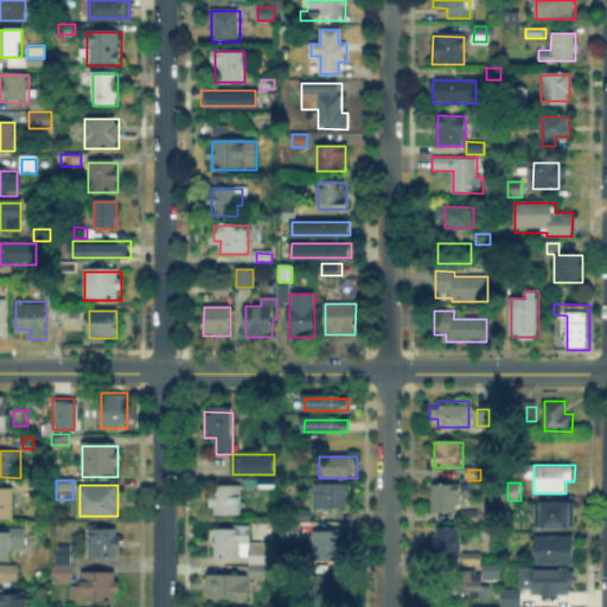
[(347,485),(347,510),(313,510),(313,485),(347,485)]
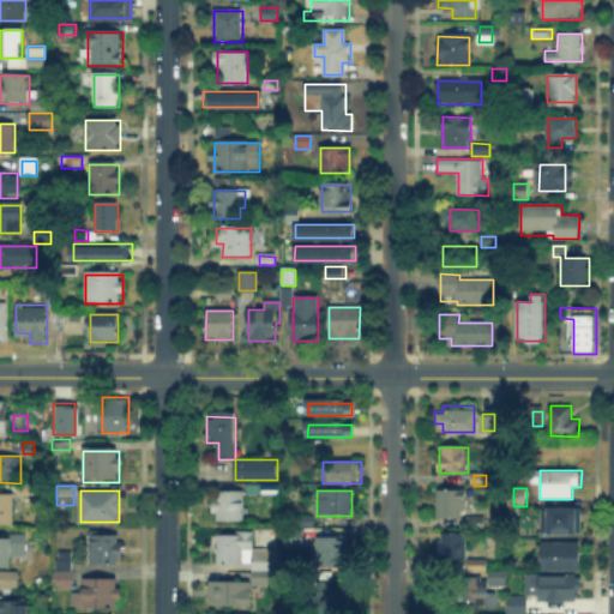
[(437,492),(462,493),(462,519),(437,519),(437,492)]
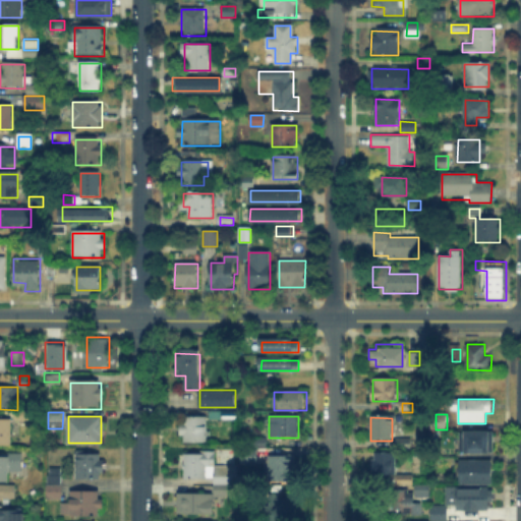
[(181,442),(181,418),(206,419),(206,443),(181,442)]
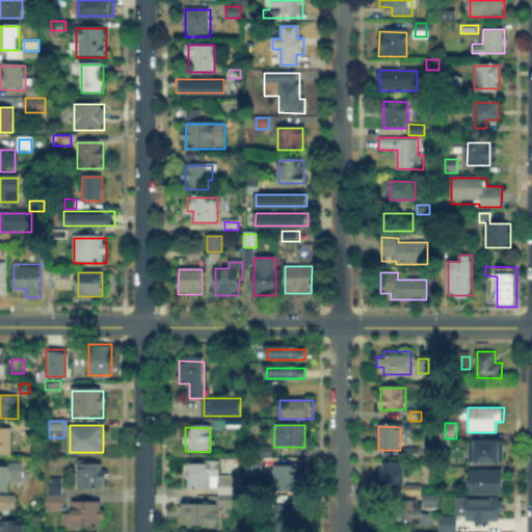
[(0,428),(12,428),(12,454),(0,454),(0,428)]
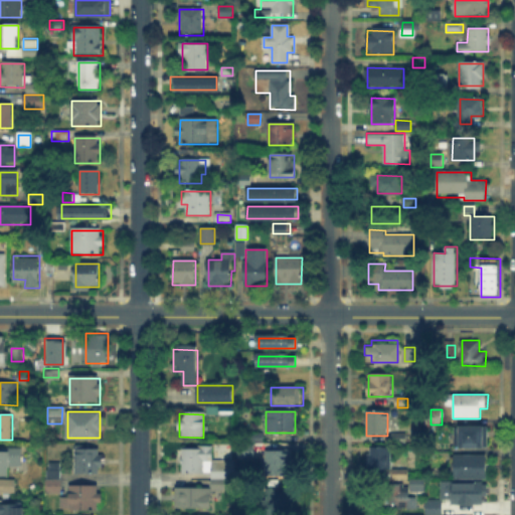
[(455,428),(488,428),(488,449),(455,449),(455,428)]
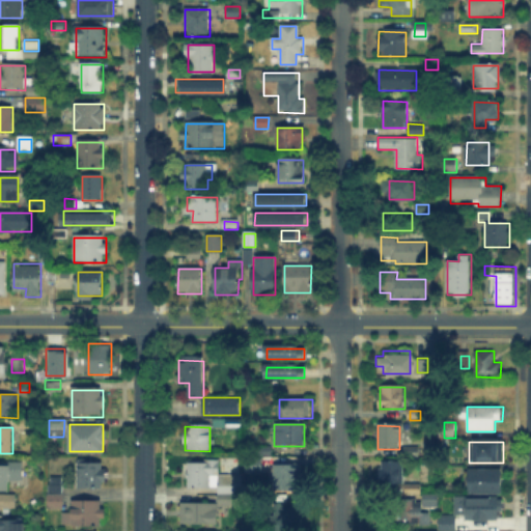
[(256,456),(256,446),(270,446),(270,456),(256,456)]
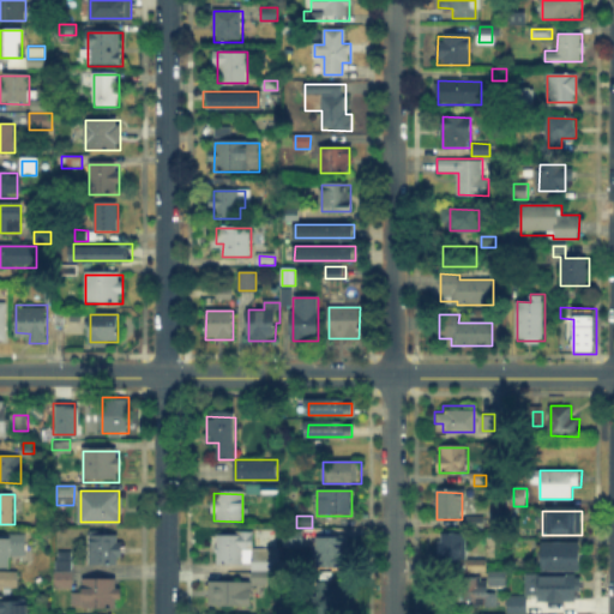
[(483,519),(483,529),(468,529),(468,519),(483,519)]
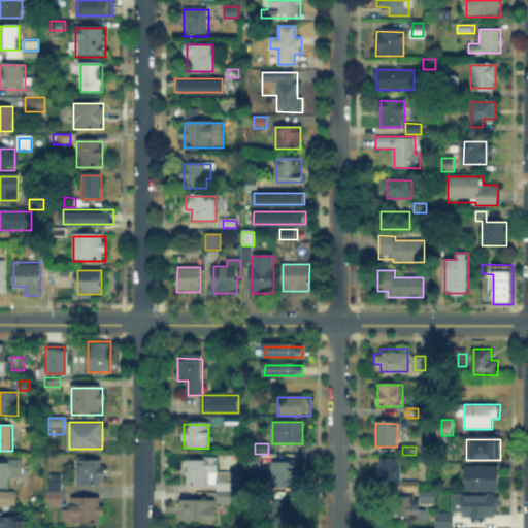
[(245,470),(245,458),(259,458),(259,470),(245,470)]
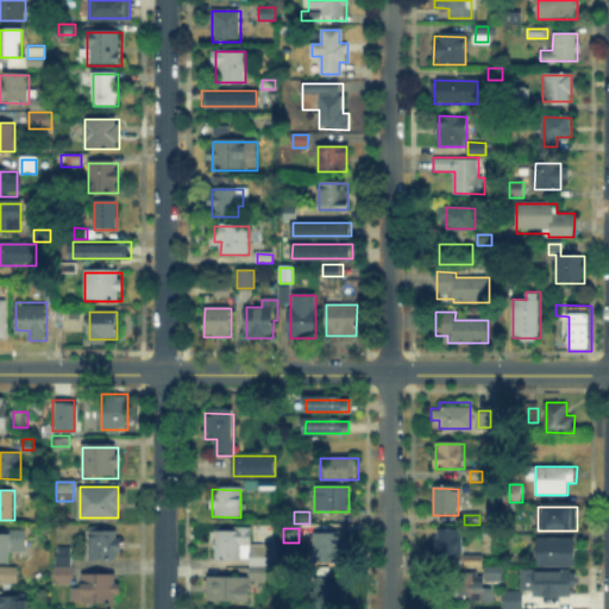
[(119,531),(119,560),(89,560),(90,529),(119,531)]
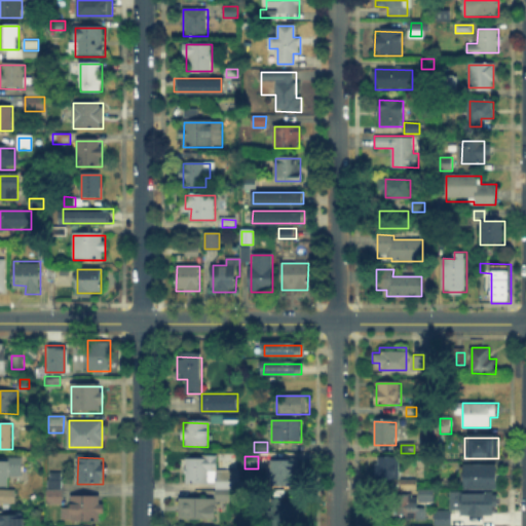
[(10,485),(0,485),(0,461),(2,461),(2,458),(22,459),(22,476),(10,476),(10,485)]
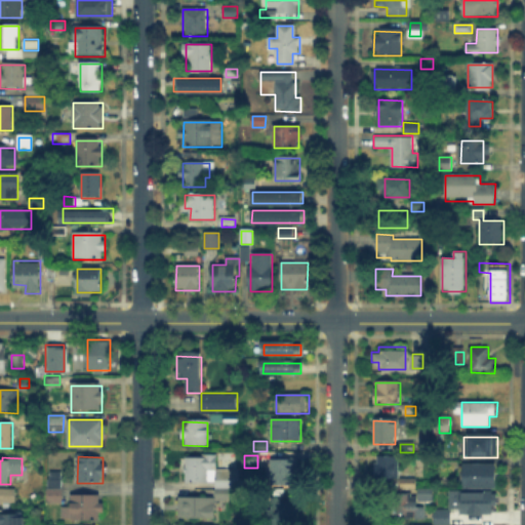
[(400,457),(400,480),(375,479),(375,457),(400,457)]
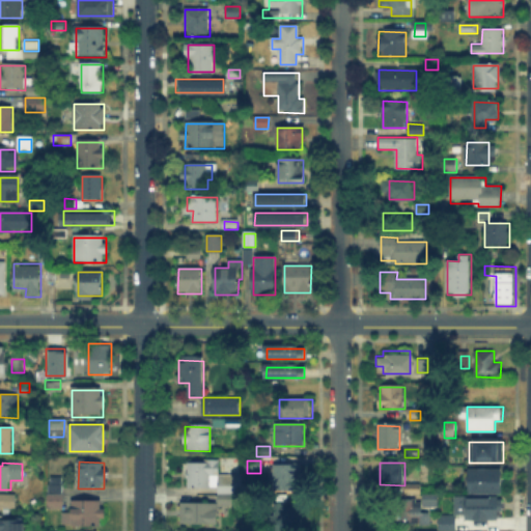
[(189,487),(189,464),(217,464),(217,487),(189,487)]
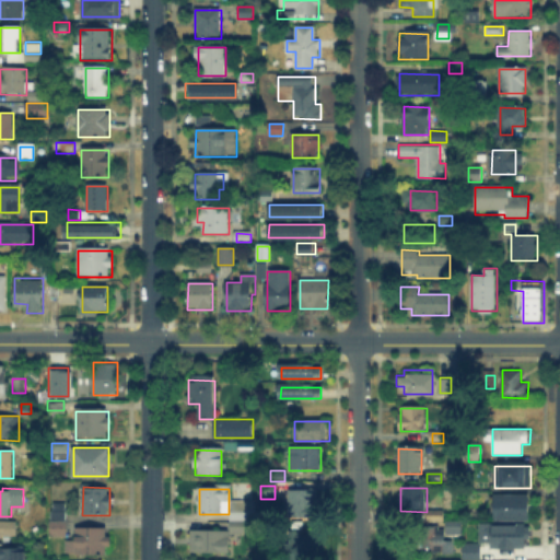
[(289,491),(317,491),(317,513),(312,513),(312,517),(289,517),(289,491)]
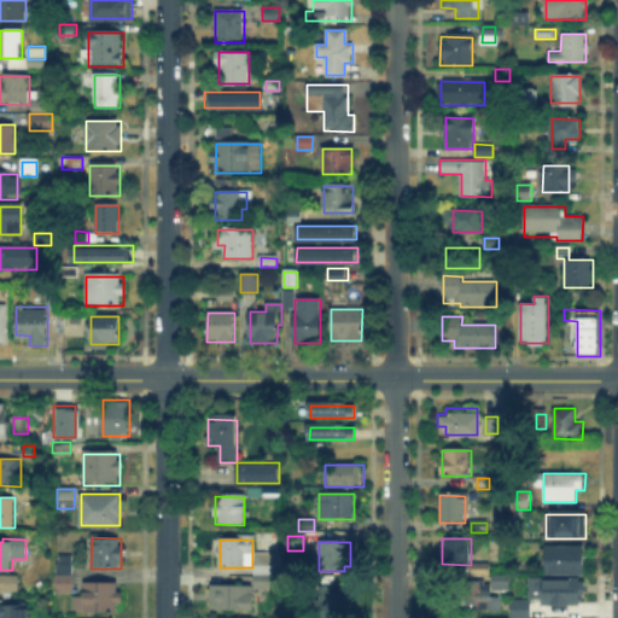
[(546,572),(546,548),(583,548),(583,572),(546,572)]
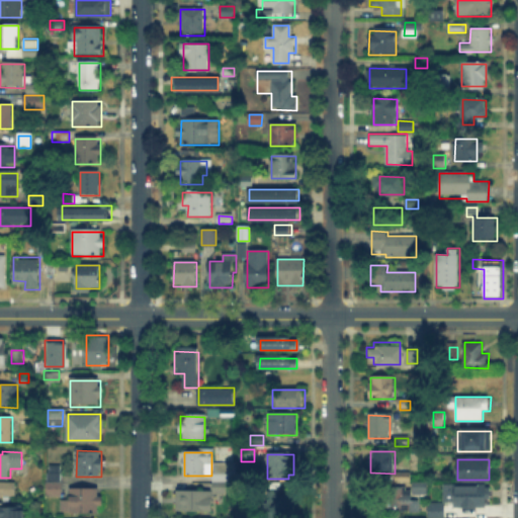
[(214,493),(214,464),(236,464),(236,493),(214,493)]
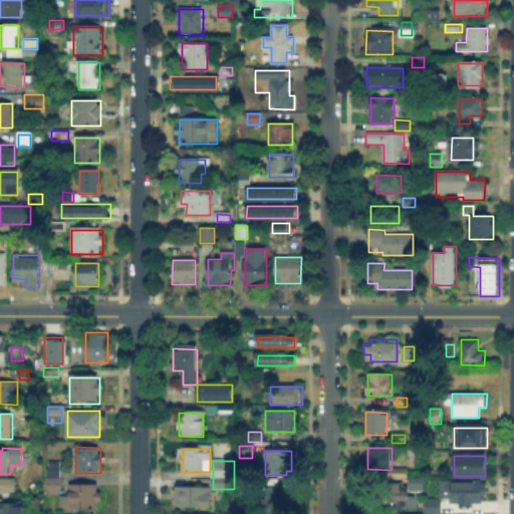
[(63,465),(63,492),(47,492),(47,465),(63,465)]
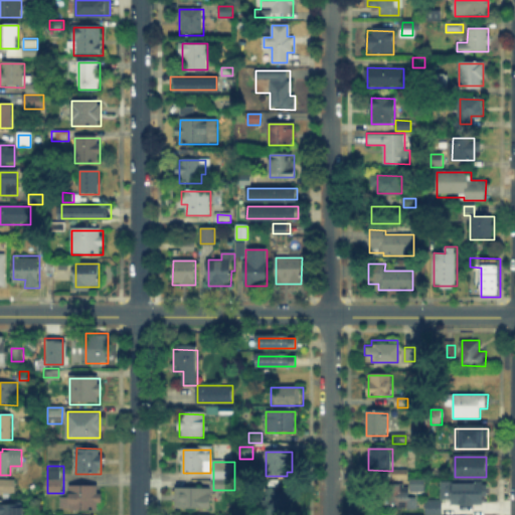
[(393,473),(406,473),(406,481),(393,481),(393,473)]
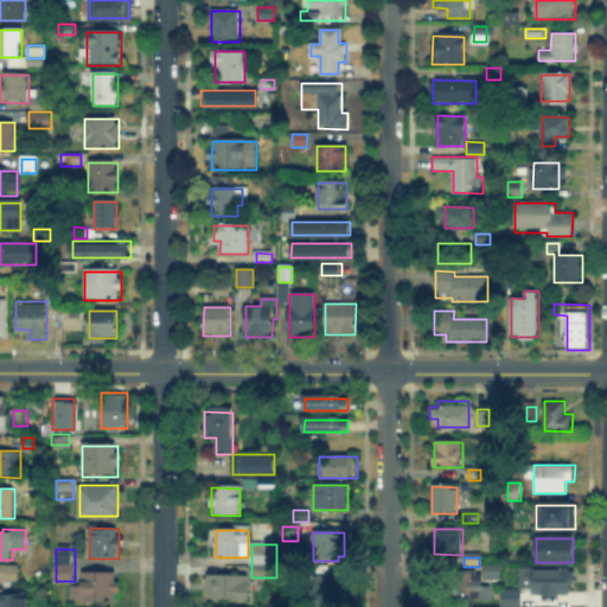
[(0,579),(0,567),(17,568),(17,579),(0,579)]
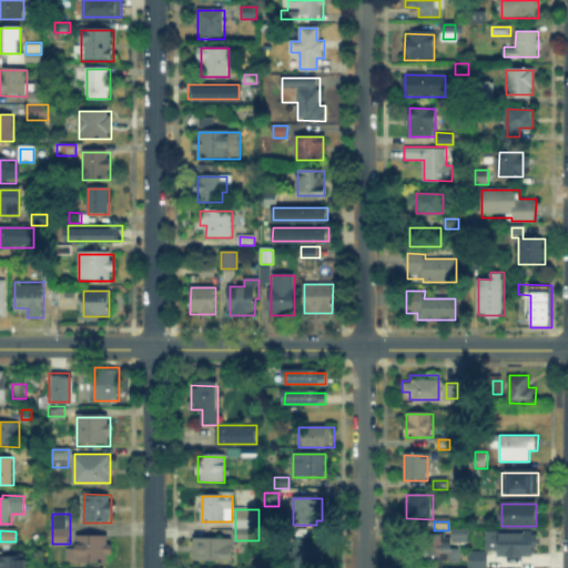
[(455,541),(455,530),(469,530),(469,541),(455,541)]
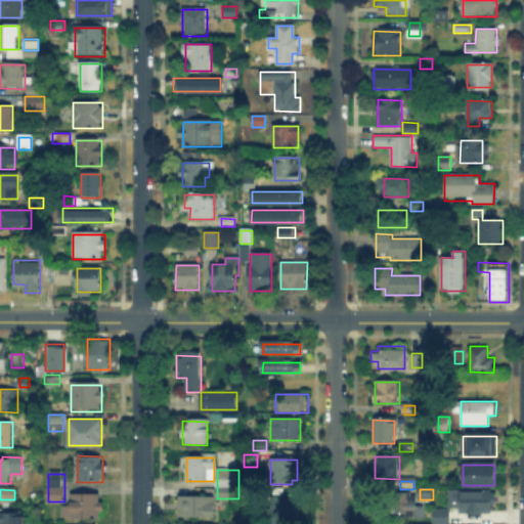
[(406,490),(406,495),(416,495),(416,507),(423,507),(423,519),(406,519),(406,517),(398,517),(398,510),(392,510),(392,490),(406,490)]
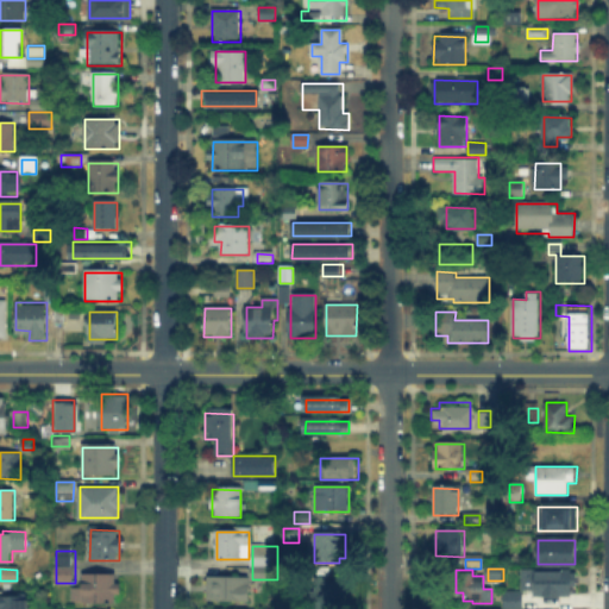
[(534,597),(534,573),(573,573),(573,597),(534,597)]
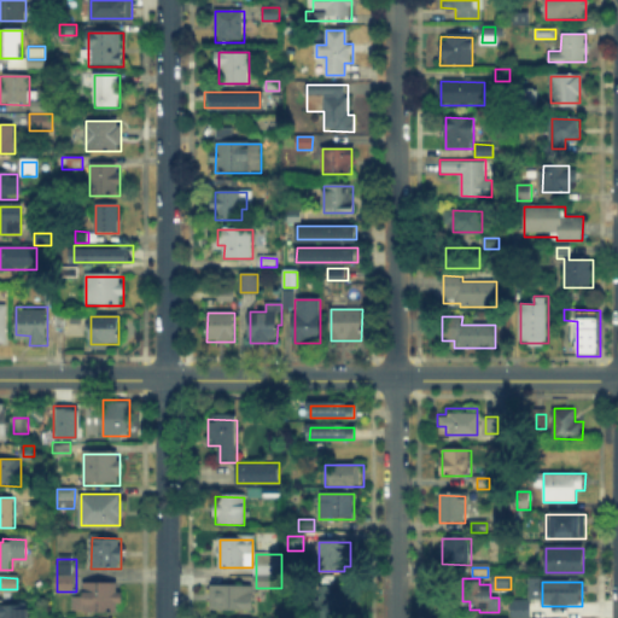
[(77,598),(82,598),(82,586),(123,586),(122,612),(77,612),(77,598)]
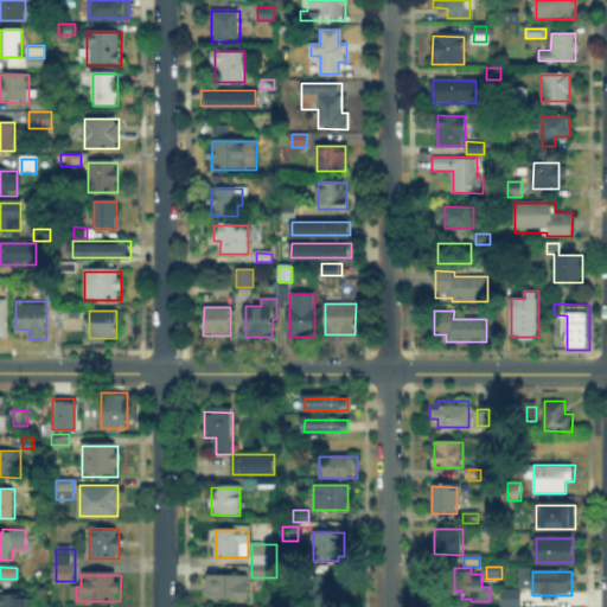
[(208,575),(243,575),(242,601),(206,601),(208,575)]
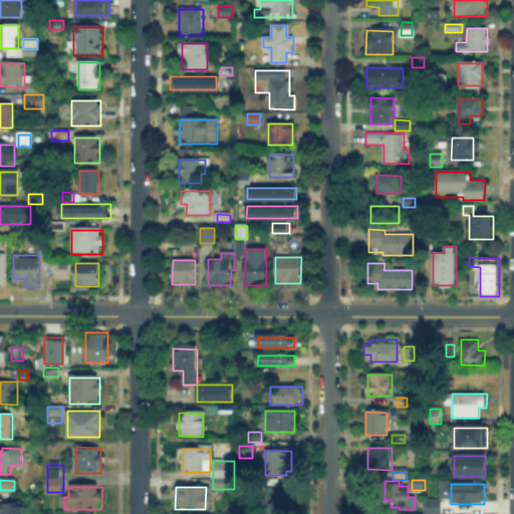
[(293,490),(293,513),(262,513),(263,489),(293,490)]
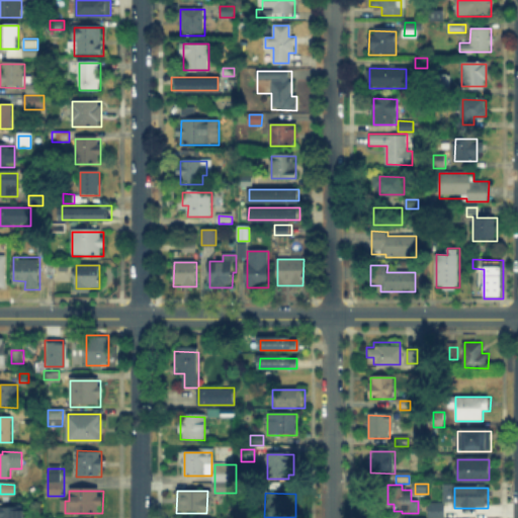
[(429,517),(429,506),(443,506),(443,517),(429,517)]
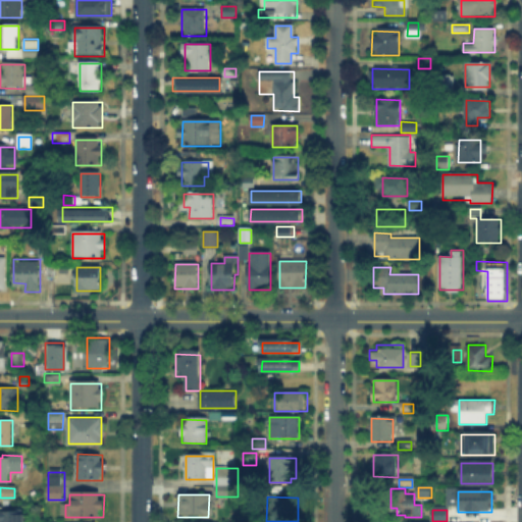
[(0,521),(0,511),(24,511),(24,521),(0,521)]
